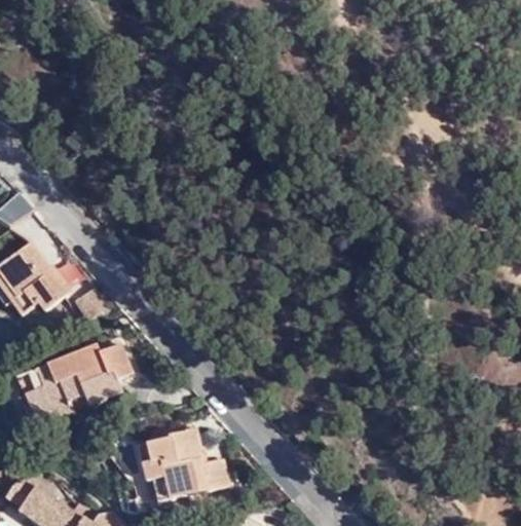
[(20,194),(0,215),(0,220),(12,232),(35,208),(20,194)]
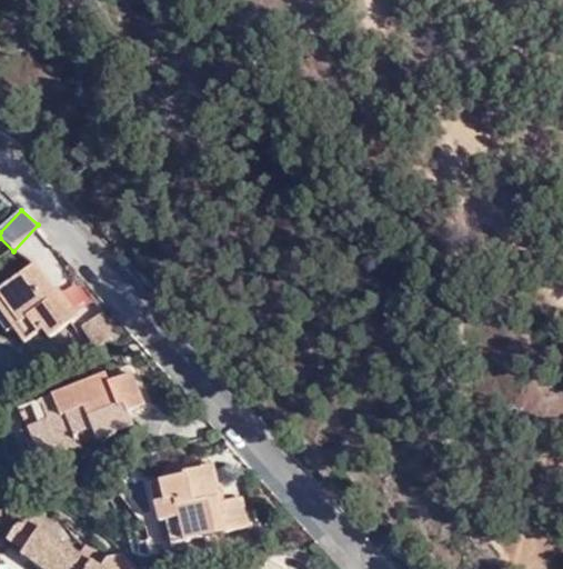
[(41,267),(0,298),(0,300),(32,343),(51,330),(56,337),(80,318),(41,267)]
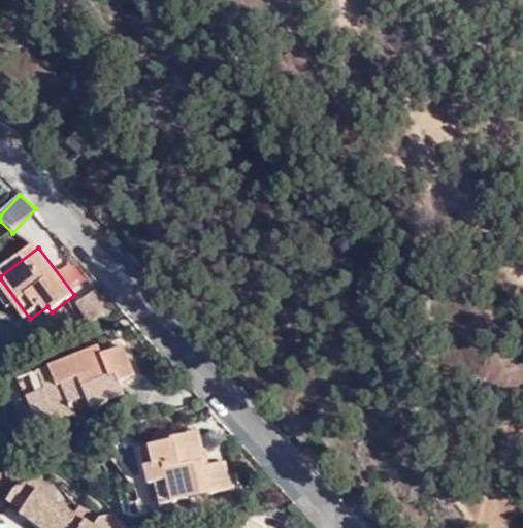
[(82,304),(92,320),(117,309),(102,290),(82,304)]
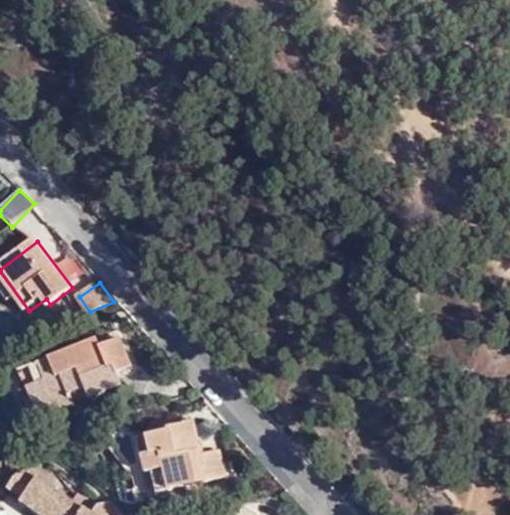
[(96,334),(36,357),(42,375),(22,382),(17,384),(31,419),(71,403),(69,400),(65,390),(83,384),(87,393),(88,396),(124,382),(118,368),(130,363),(120,334),(99,342),(96,334)]
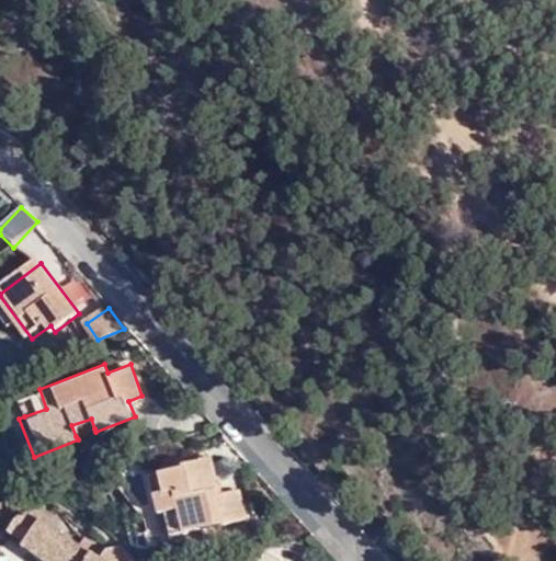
[(46,409),(40,389),(16,399),(24,416),(46,409)]
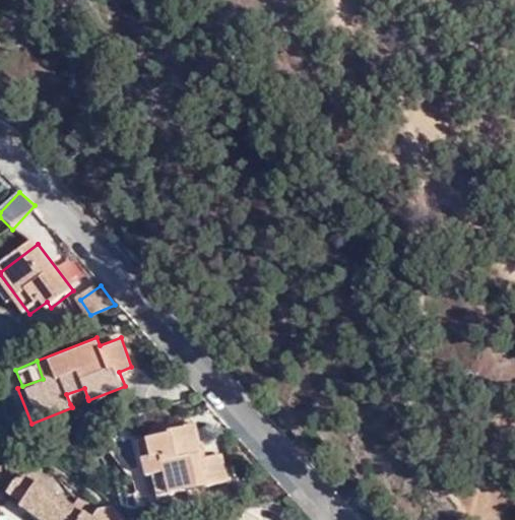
[(70,404),(87,397),(84,388),(66,394),(70,404)]
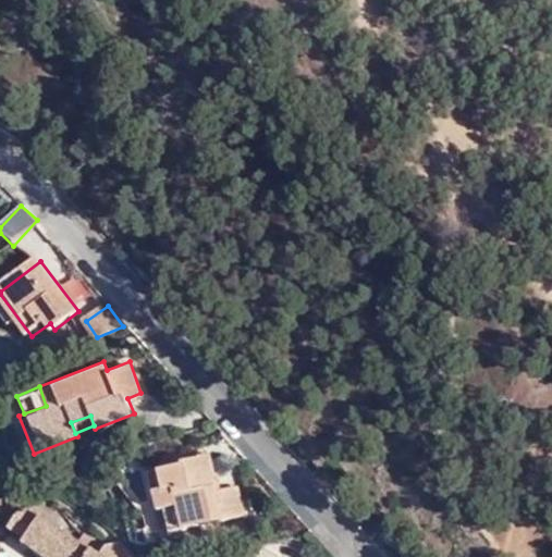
[(206,454),(184,457),(185,461),(145,471),(149,491),(155,490),(164,531),(244,515),(238,487),(216,492),(206,454)]
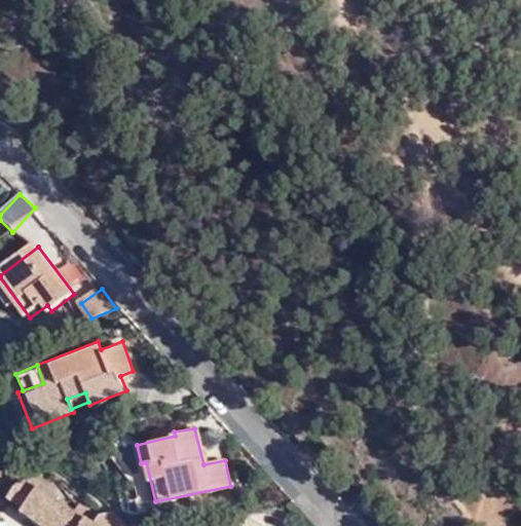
[(98,525),(92,522),(30,482),(22,482),(21,479),(3,481),(0,485),(0,494),(11,501),(8,505),(38,525),(98,525)]
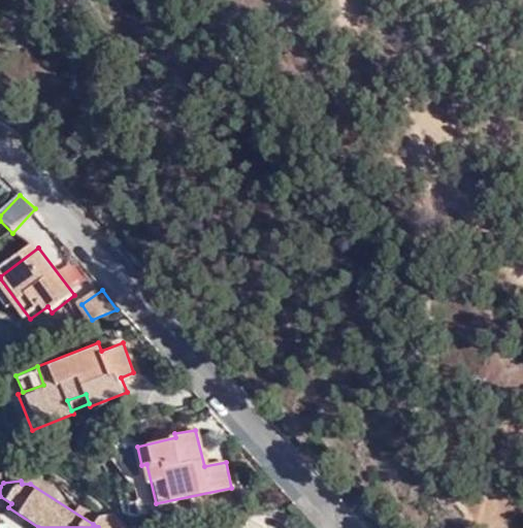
[(93,524),(98,527),(131,527),(109,512),(98,515),(93,524)]
